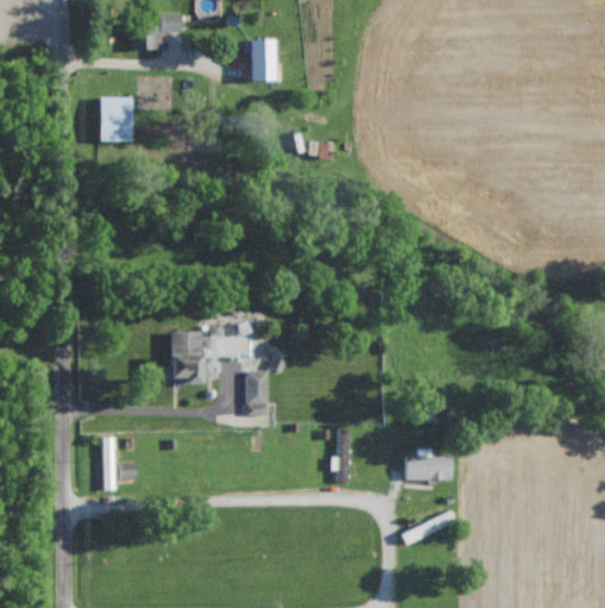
[(137,50),(163,50),(163,33),(183,33),(183,14),(136,14),(137,50)]
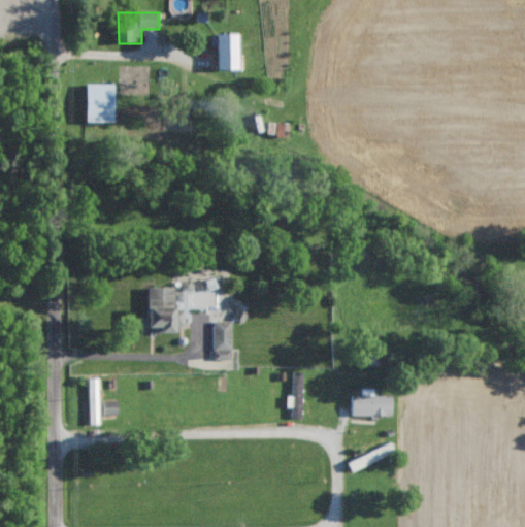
[(218,70),(239,70),(238,34),(217,34),(218,70)]
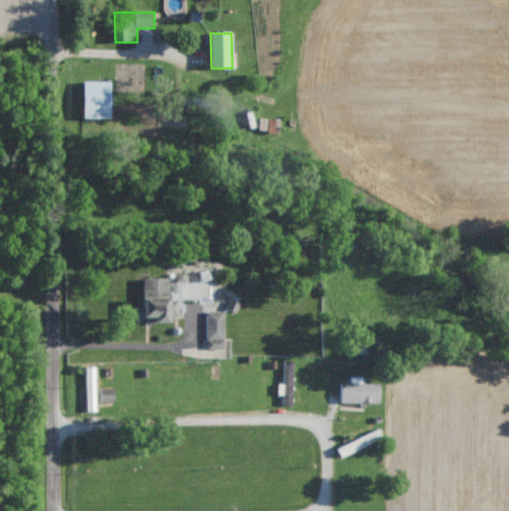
[(111,119),(112,82),(85,82),(84,119),(111,119)]
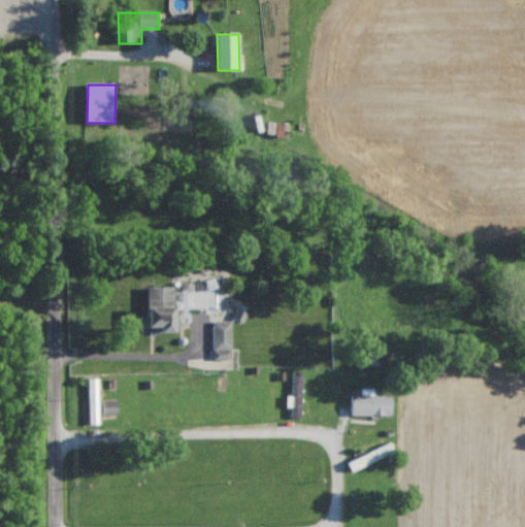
[(142,333),(184,333),(184,309),(175,309),(175,302),(184,302),(184,294),(174,294),(174,288),(149,288),(148,318),(142,318),(142,333)]
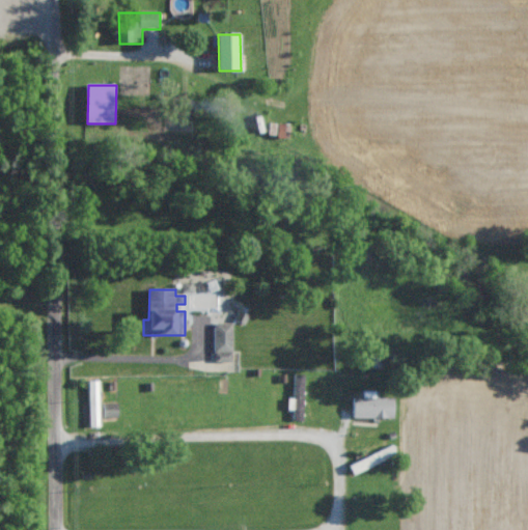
[(233,324),(216,324),(217,362),(234,362),(233,324)]
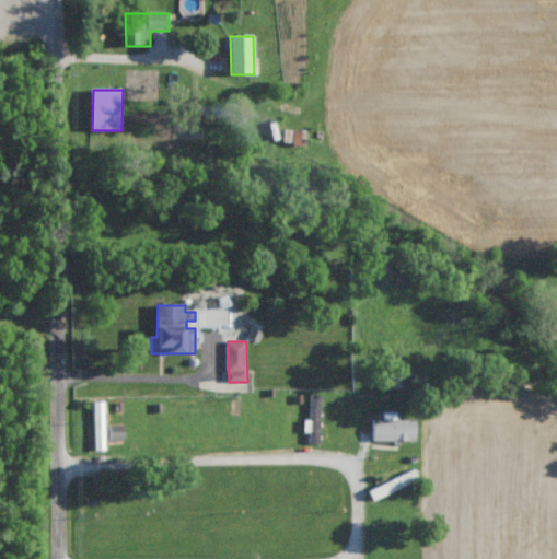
[(313,421),(306,421),(306,432),(313,432),(312,444),(322,444),(324,395),(313,395),(313,421)]
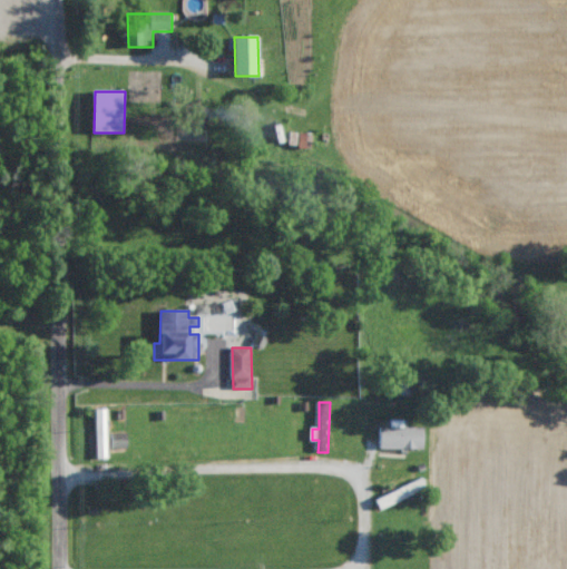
[(98,410),(99,459),(109,458),(108,409),(98,410)]
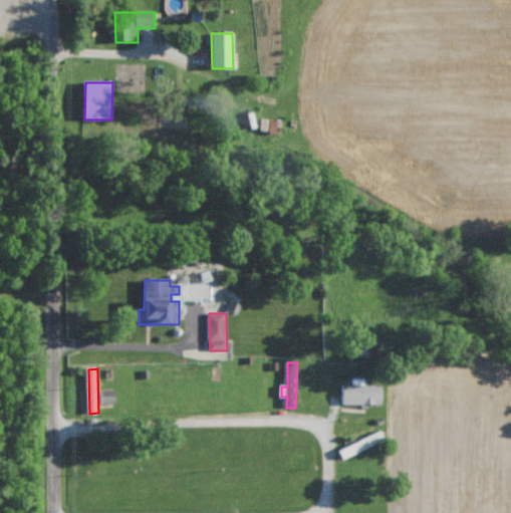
[(344,405),(384,406),(384,386),(364,386),(364,378),(353,378),(353,386),(344,386),(344,405)]
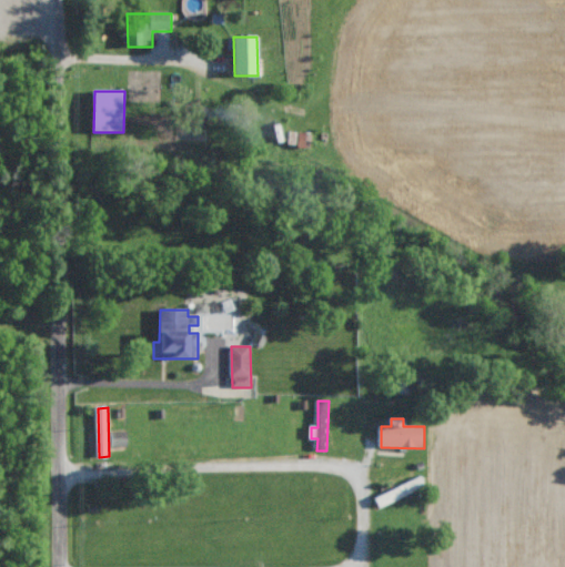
[(424,483),(423,478),(376,497),(380,507),(419,492),(415,486),(424,483)]
